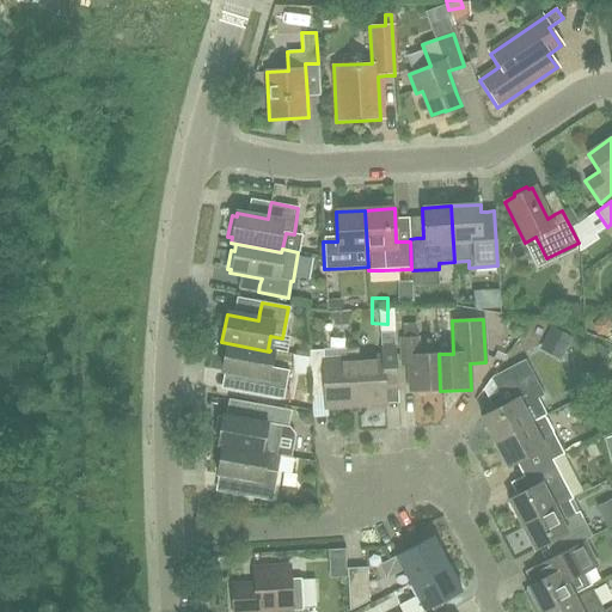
[(403,324),(403,338),(401,338),(402,367),(408,366),(409,392),(440,391),(439,354),(416,355),(415,337),(417,337),(416,323),(403,324)]
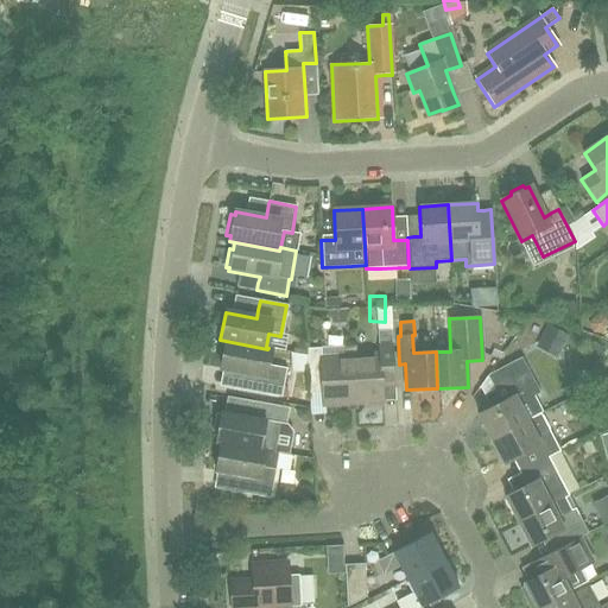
[(350,346),(350,356),(354,405),(384,404),(382,388),(388,388),(394,388),(392,331),(378,331),(379,354),(356,355),(356,346),(350,346)]
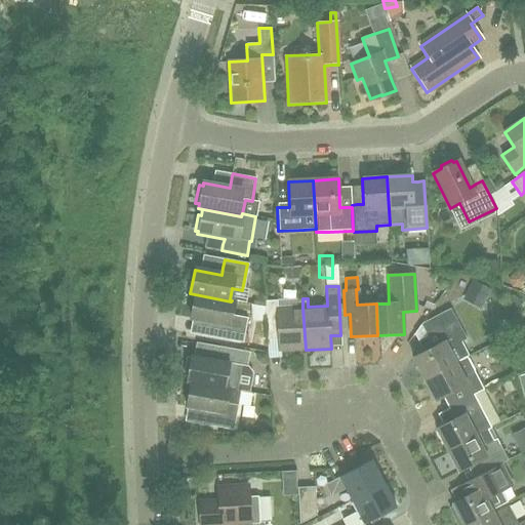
[(248,318),(229,315),(231,301),(190,293),(190,294),(193,295),(189,321),(214,325),(213,331),(212,337),(243,342),(248,318)]
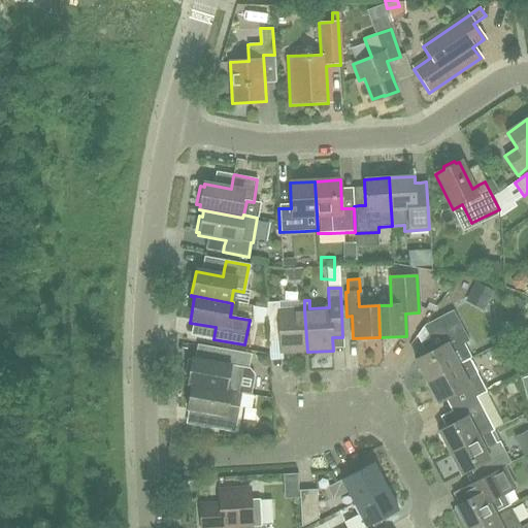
[(281,354),(307,352),(304,309),(304,300),(278,301),(278,302),(266,303),(268,341),(274,341),(279,341),(281,354)]
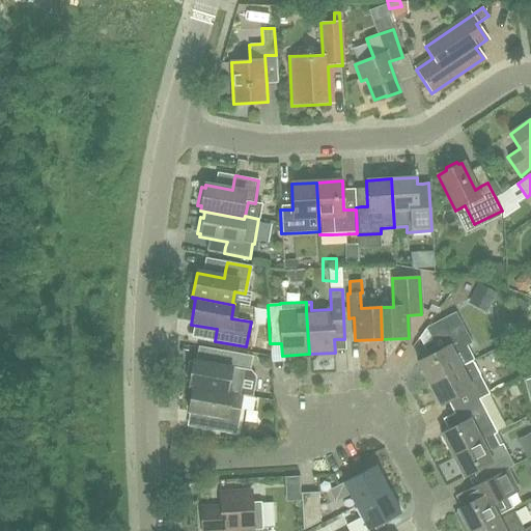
[(463,325),(455,312),(426,328),(419,338),(422,343),(428,356),(417,362),(428,383),(474,359),(467,344),(472,342),(463,325)]
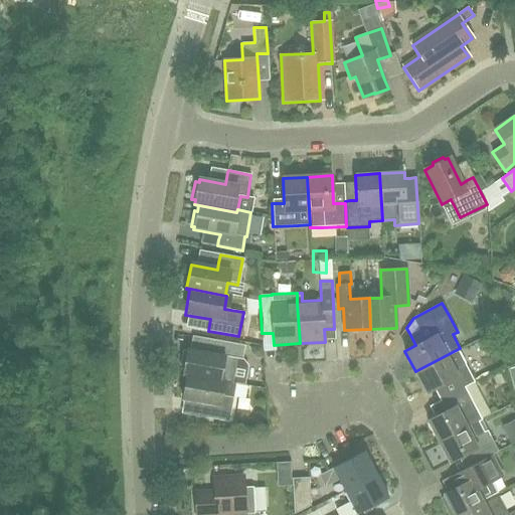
[(231,383),(234,370),(236,359),(242,360),(245,346),(214,340),(212,348),(211,355),(185,350),(185,352),(181,351),(178,366),(182,367),(180,375),(223,383),(231,384),(231,383)]
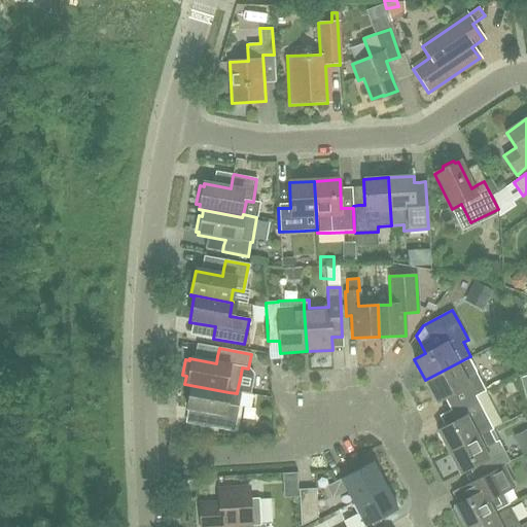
[(476,396),(485,391),(468,358),(470,357),(470,356),(425,380),(436,402),(460,390),(463,395),(466,401),(476,396)]
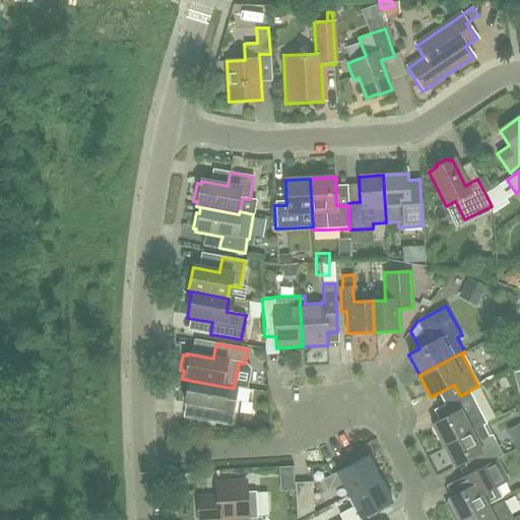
[(206,414),(205,420),(232,426),(239,388),(234,387),(234,388),(225,387),(182,379),(182,380),(186,380),(181,403),(207,408),(206,414)]
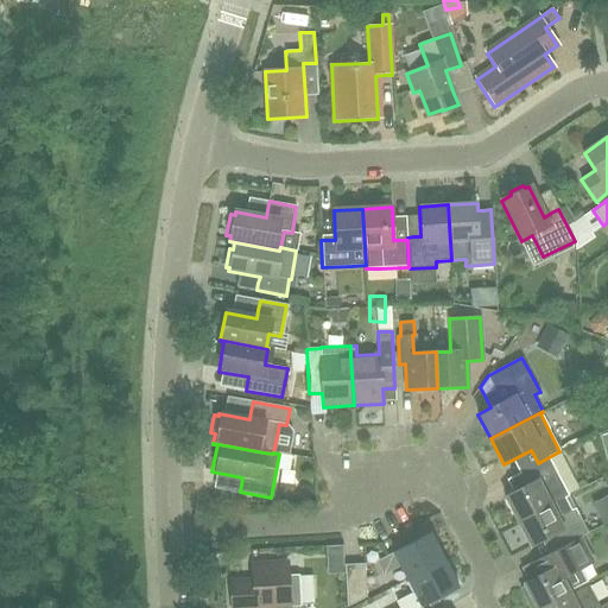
[(518,521),(568,495),(549,457),(538,463),(525,469),(532,482),(505,496),(518,521)]
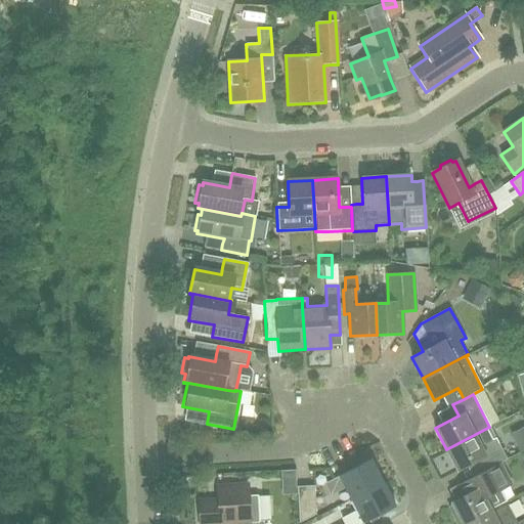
[(484,465),(487,470),(499,464),(507,460),(489,427),(446,449),(457,471),(481,459),(484,465)]
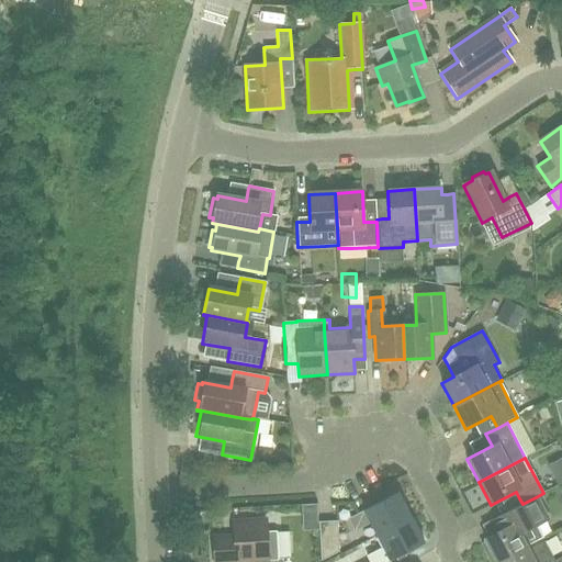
[(377,536),(412,518),(397,493),(347,519),(353,531),(369,523),(377,536)]
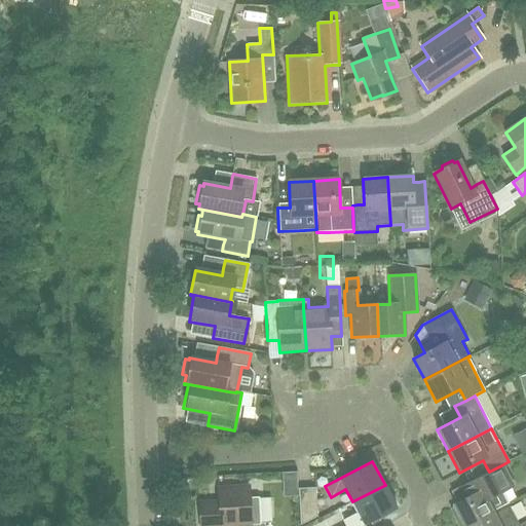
[(453,504),(454,506),(450,510),(459,525),(463,524),(463,525),(464,525),(508,503),(502,493),(513,487),(501,465),(489,472),(458,488),(461,493),(464,498),(453,504)]
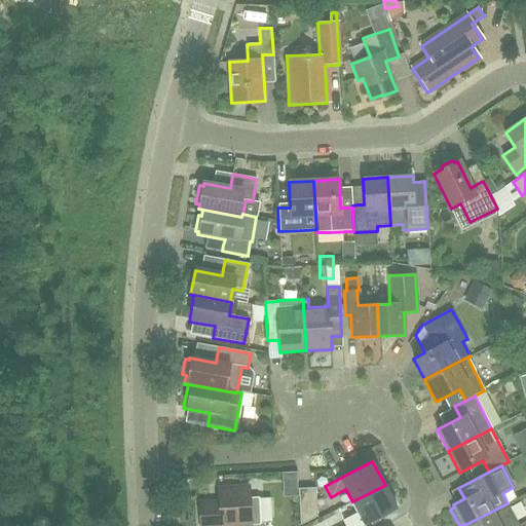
[(298,496),(298,489),(297,489),(296,473),(282,474),(283,497),(298,496)]
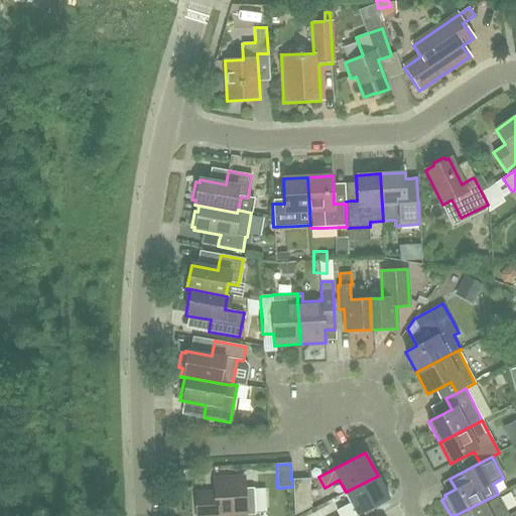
[(356,515),(357,515),(389,499),(378,476),(346,492),(351,503),(337,510),(339,515),(356,515)]
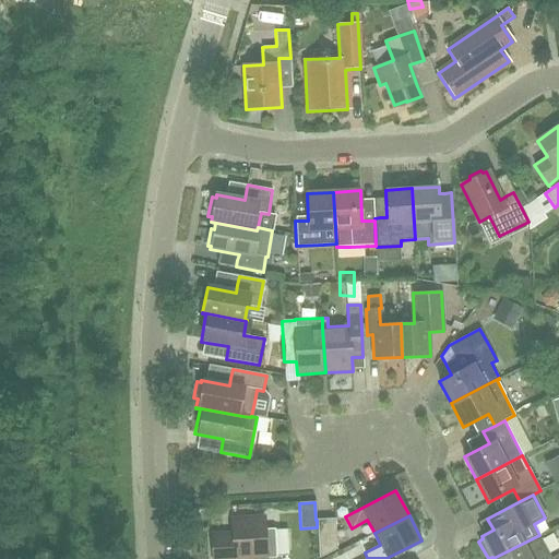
[(245,558),(281,558),(281,557),(276,557),(275,528),(265,528),(265,519),(233,520),(234,535),(213,536),(214,558),(233,558),(246,558),(245,558)]
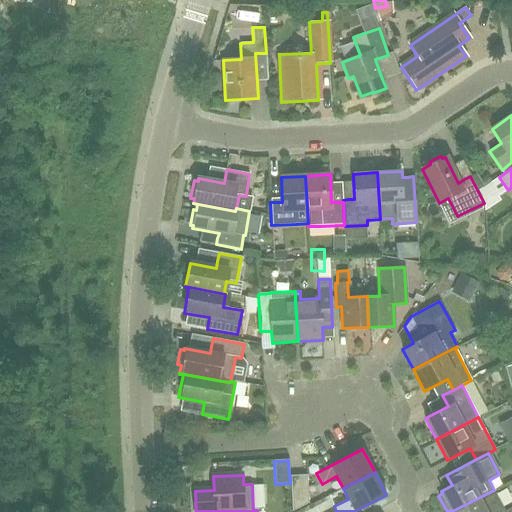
[(292,511),(308,503),(307,475),(290,476),(290,483),(292,511)]
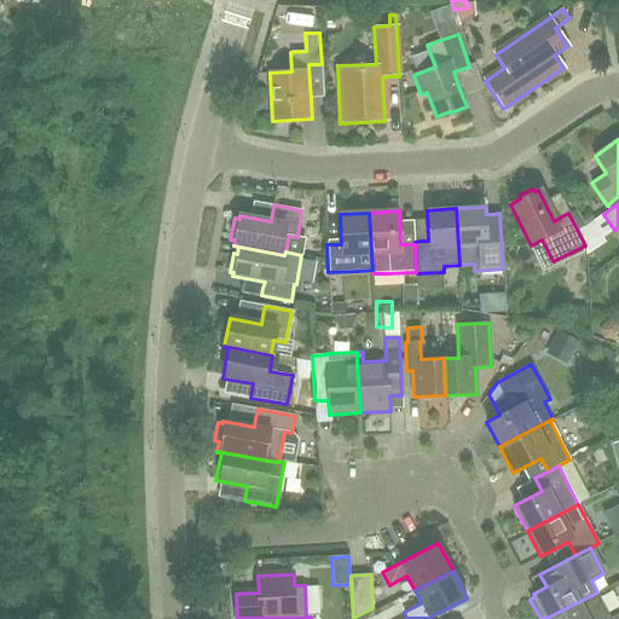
[(618,618),(617,614),(611,618),(597,593),(547,618),(618,618)]
